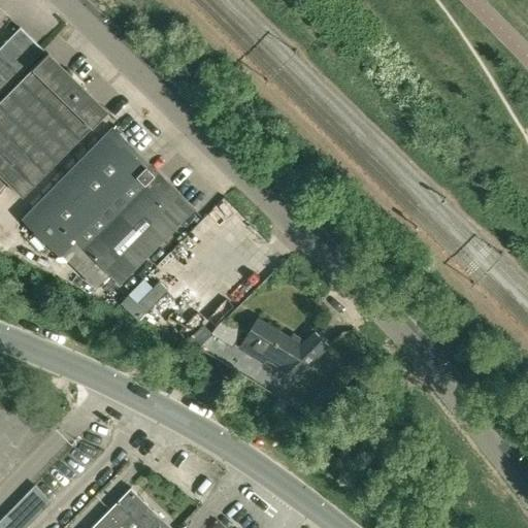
[(0,93),(41,51),(19,28),(0,46),(0,93)]
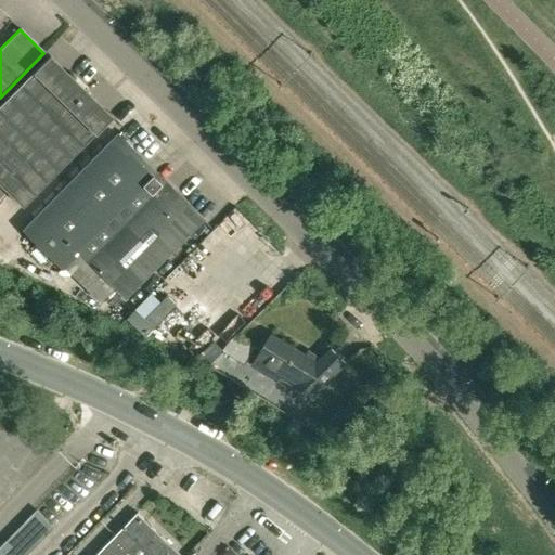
[(0,103),(0,186),(10,197),(20,206),(110,116),(49,55),(0,103)]
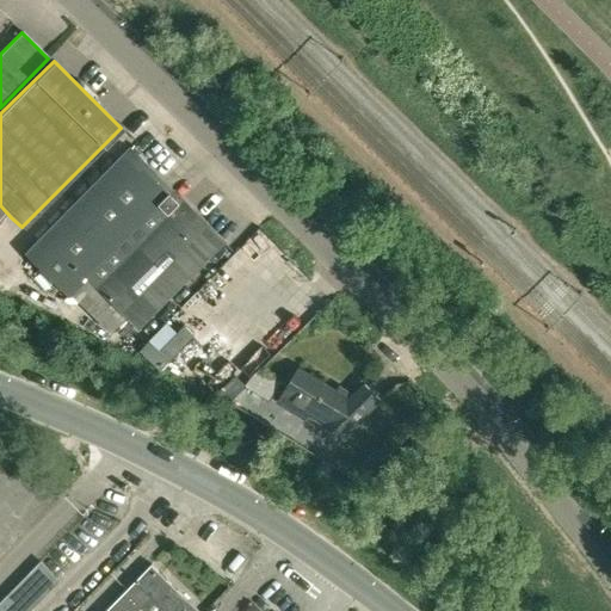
[(66,294),(84,276),(170,189),(127,147),(23,252),(66,294)]
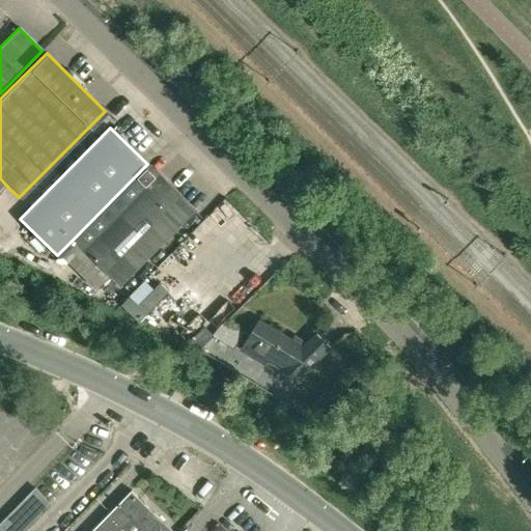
[(191,208),(147,164),(73,240),(117,283),(191,208)]
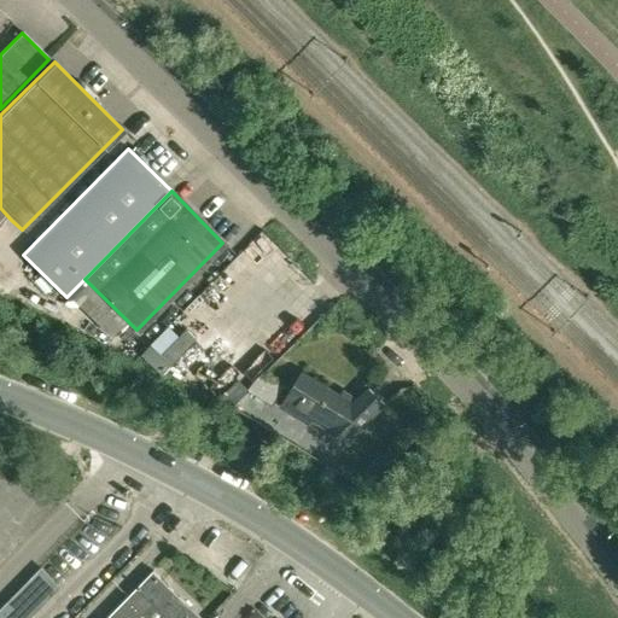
[(0,231),(11,220),(0,208),(0,231)]
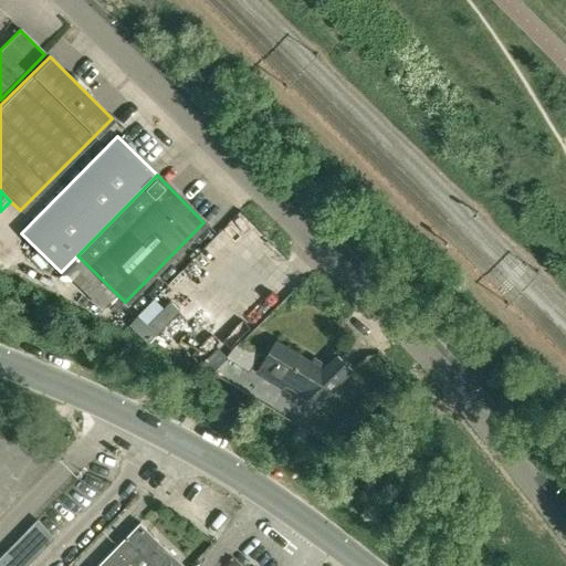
[(128,325),(147,344),(178,311),(169,302),(163,308),(146,326),(136,317),(128,325)]
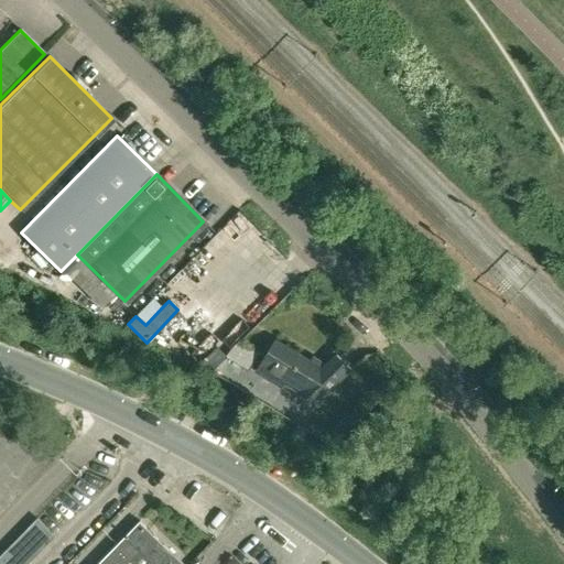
[(239,340),(225,356),(249,371),(259,354),(239,340)]
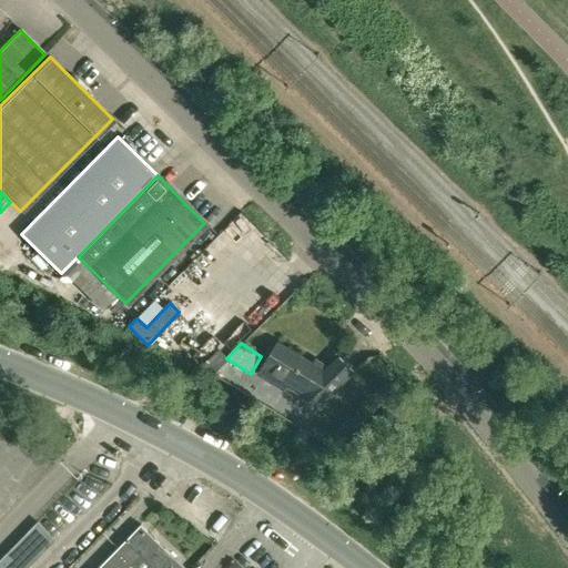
[(287,386),(301,394),(315,408),(352,371),(337,356),(323,372),(286,348),(277,343),(261,368),(287,386)]
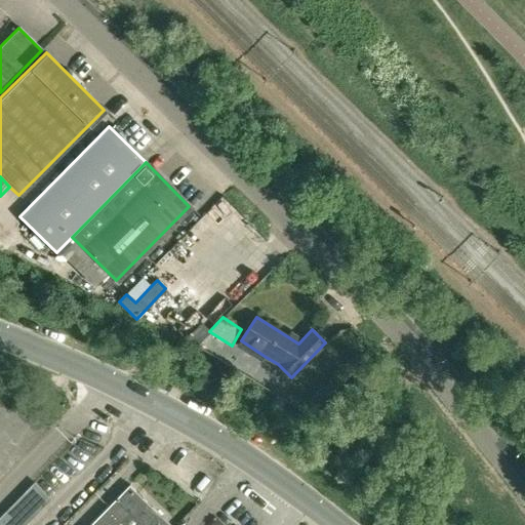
[(197,328),(192,339),(201,345),(207,332),(197,328)]
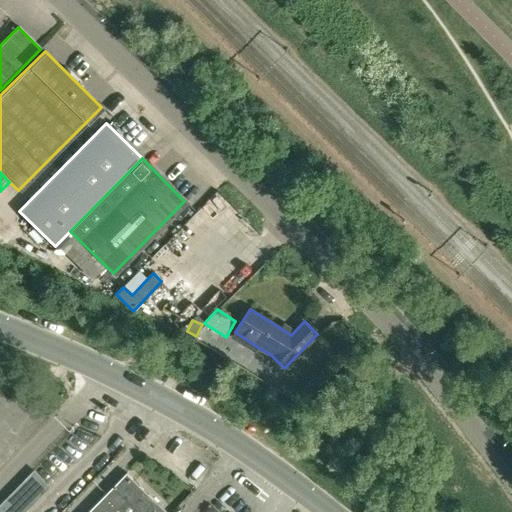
[(0,511),(23,511),(46,490),(49,486),(35,472),(0,507),(0,511)]
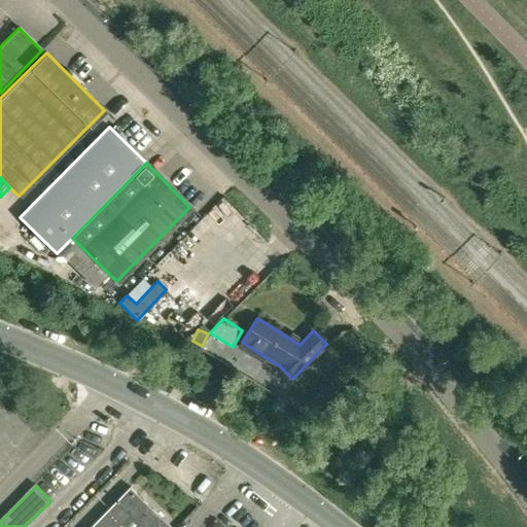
[(171,526),(163,518),(131,487),(92,526),(119,526),(123,525),(125,526),(171,526)]
